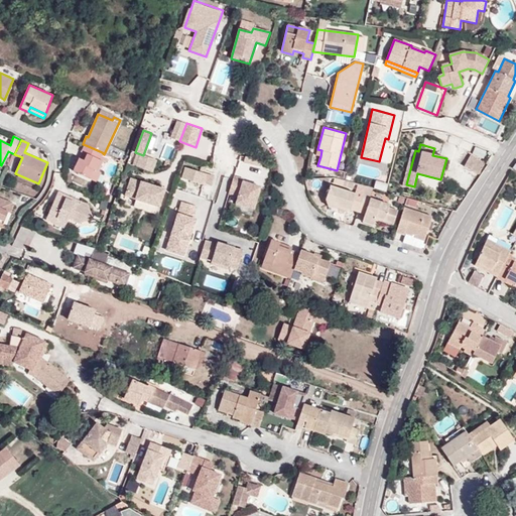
[(102,152),(86,145),(73,170),(97,181),(101,172),(98,171),(103,161),(99,159),(102,152)]
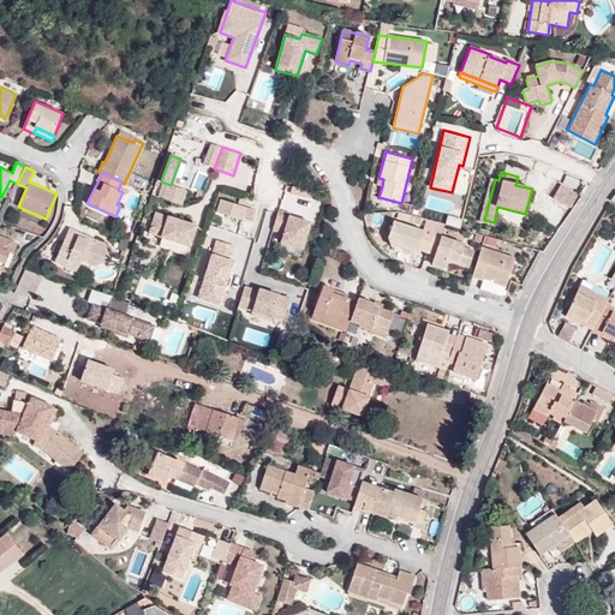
[(571,208),(578,195),(561,184),(553,198),(571,208)]
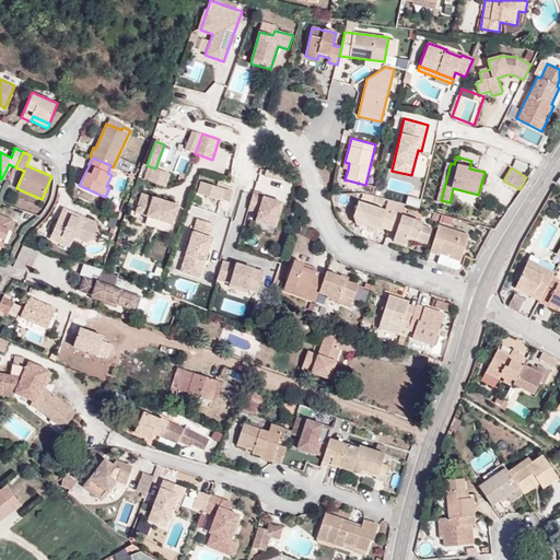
[(264,168),(260,188),(272,190),(275,181),(286,183),(288,173),(264,168)]
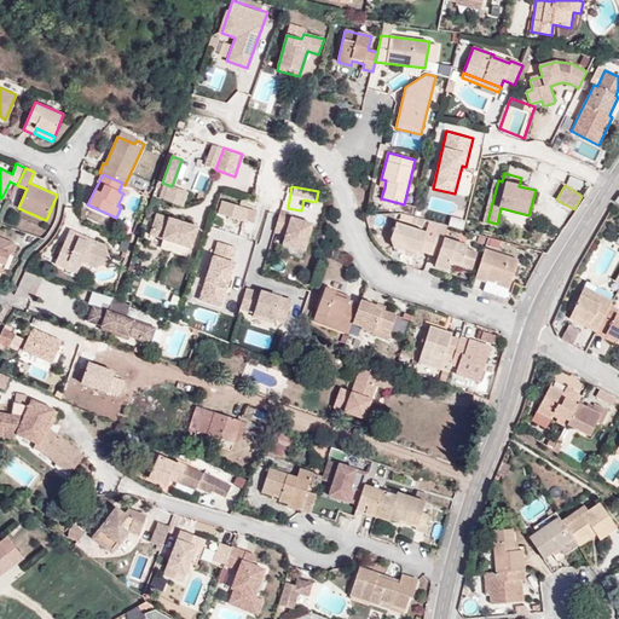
[(258,212),(224,201),(219,215),(244,223),(246,217),(255,219),(258,212)]
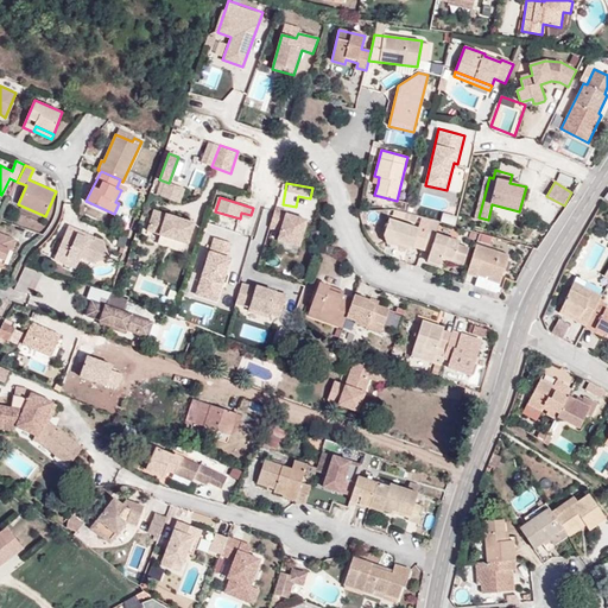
[(285,209),(277,207),(271,227),(278,229),(276,239),(299,246),(309,219),(285,210),(285,209)]
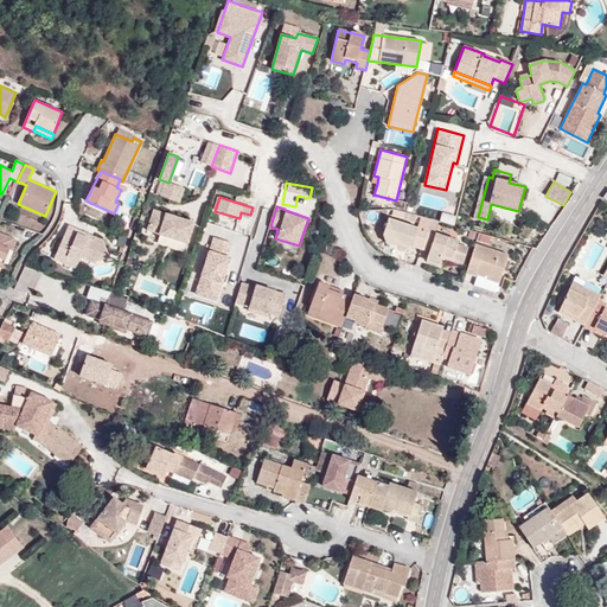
[(195,221),(153,208),(146,230),(187,242),(195,221)]
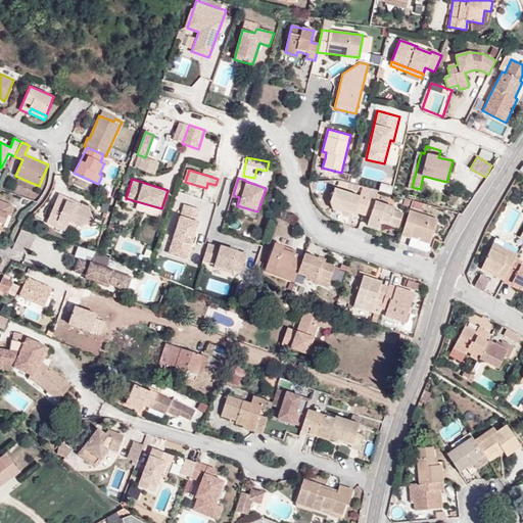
[(343,208),(363,215),(368,198),(335,188),(330,203),(332,209),(341,212),(343,208)]
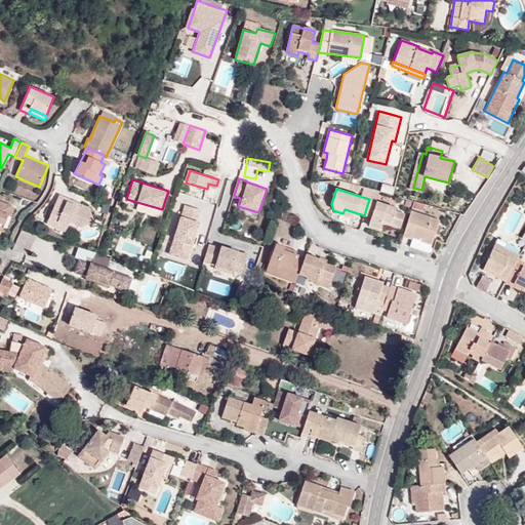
[(81,207),(82,204),(59,195),(55,203),(65,207),(67,201),(81,207)]
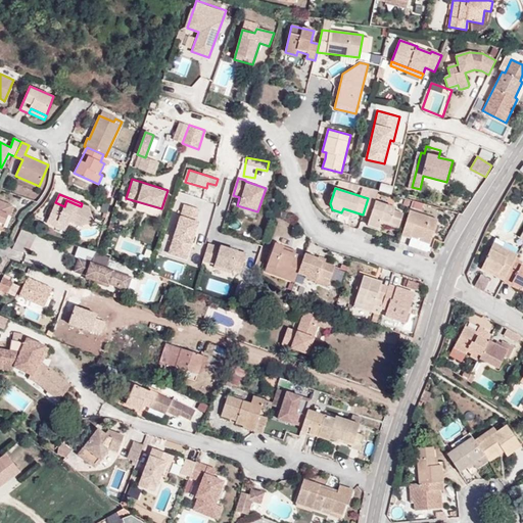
[(368,198),(363,215),(370,217),(368,225),(379,228),(380,224),(382,220),(390,223),(394,207),(368,198)]
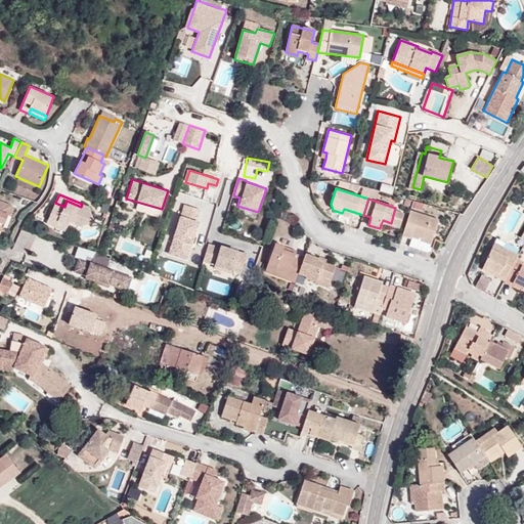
[(0,230),(2,231),(12,206),(0,201),(0,230)]
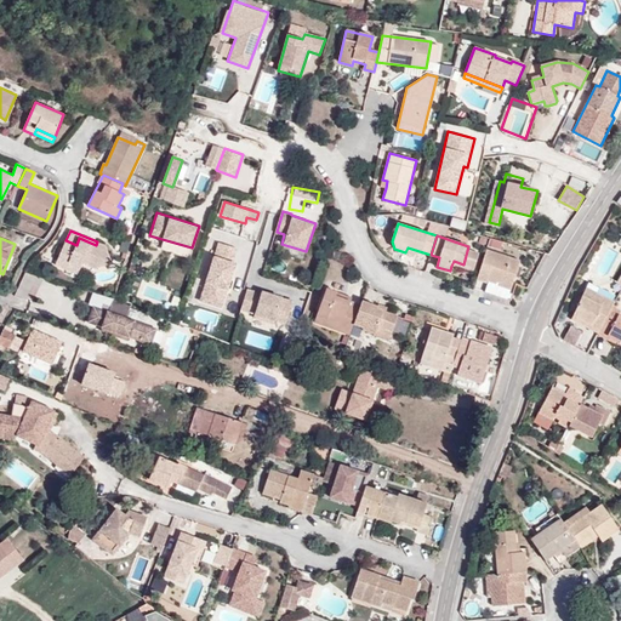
[(106,246),(97,241),(96,245),(79,238),(77,245),(66,240),(56,265),(67,269),(69,263),(80,268),(83,263),(97,269),(112,262),(106,246)]
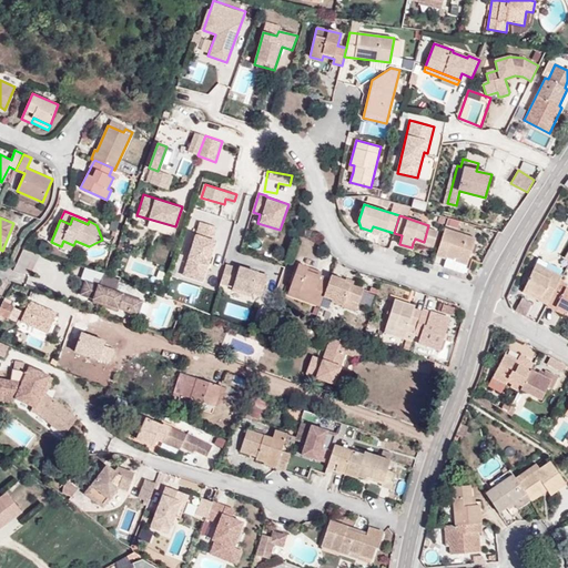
[(217,229),(202,223),(186,270),(199,273),(202,263),(209,265),(216,243),(213,242),(217,229)]
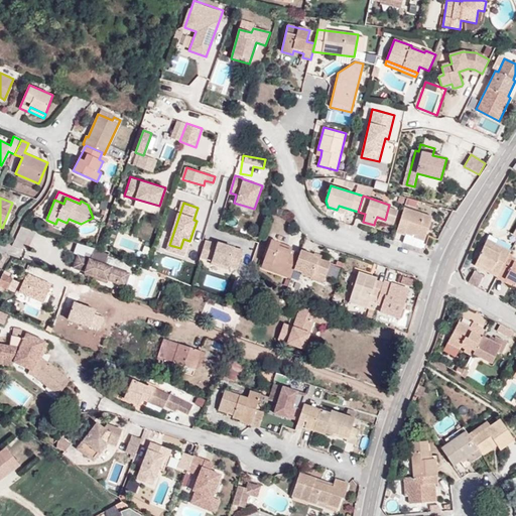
[(404,208),(396,232),(404,235),(405,233),(412,236),(412,237),(424,240),(431,217),(404,208)]
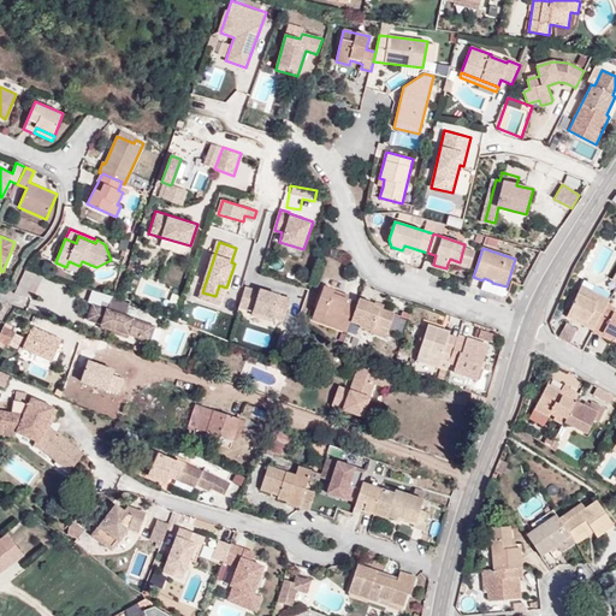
[(27,268),(18,292),(35,298),(43,274),(27,268)]
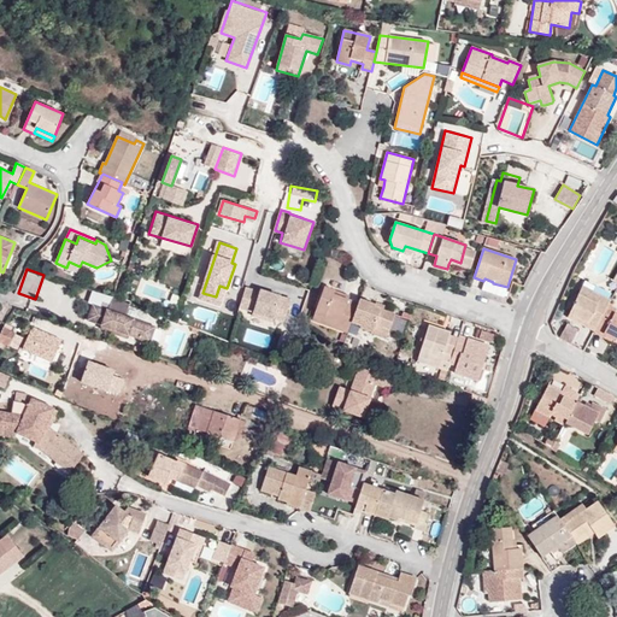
[(216,297),(203,293),(200,300),(221,306),(227,288),(219,286),(216,297)]
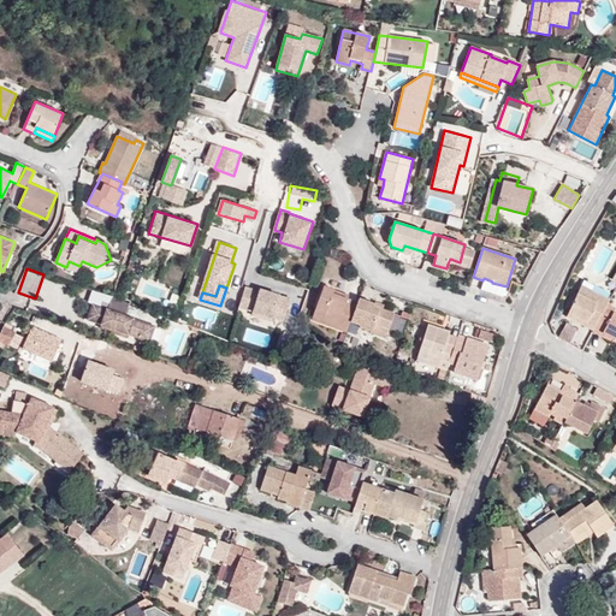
[(258,289),(247,285),(240,308),(252,312),(250,314),(282,324),(290,297),(259,286),(258,289)]
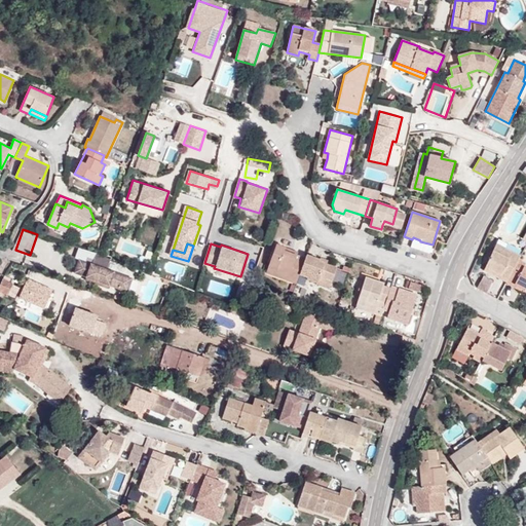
[(266,272),(296,284),(299,274),(305,258),(285,251),(286,247),(276,243),(266,272)]
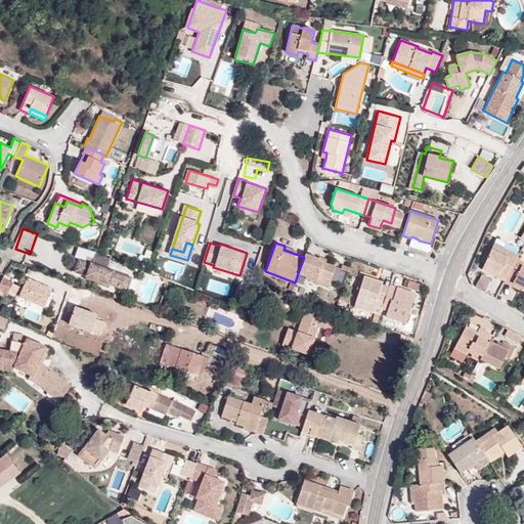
[(505,280),(516,259),(519,254),(495,243),(481,269),(505,280)]
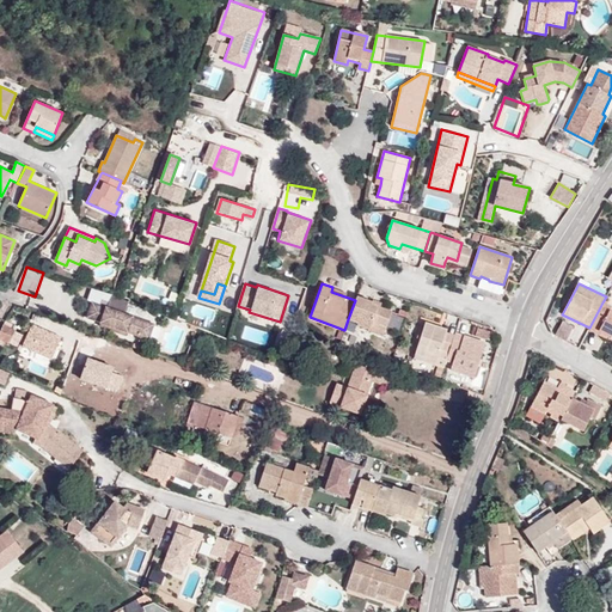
[(115,295),(112,294),(108,306),(93,301),(89,314),(103,320),(102,323),(140,336),(146,320),(126,313),(130,301),(115,295)]
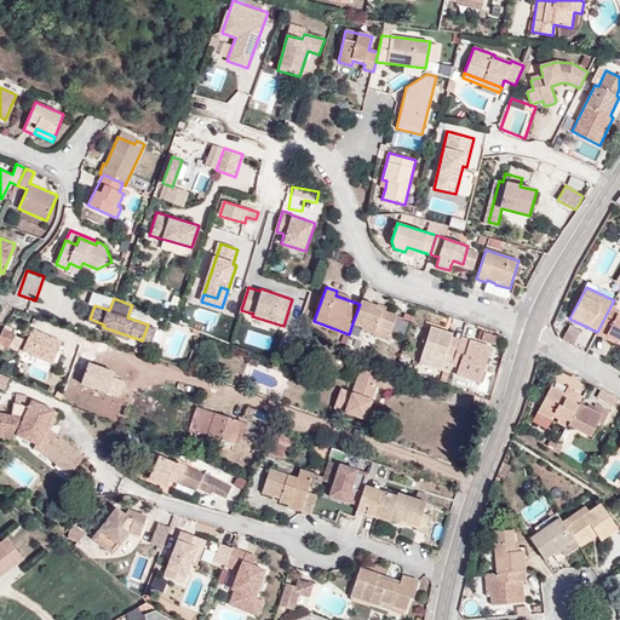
[(360,304),(352,323),(362,327),(362,329),(374,333),(373,336),(388,339),(397,315),(377,308),(378,306),(361,300),(360,304)]
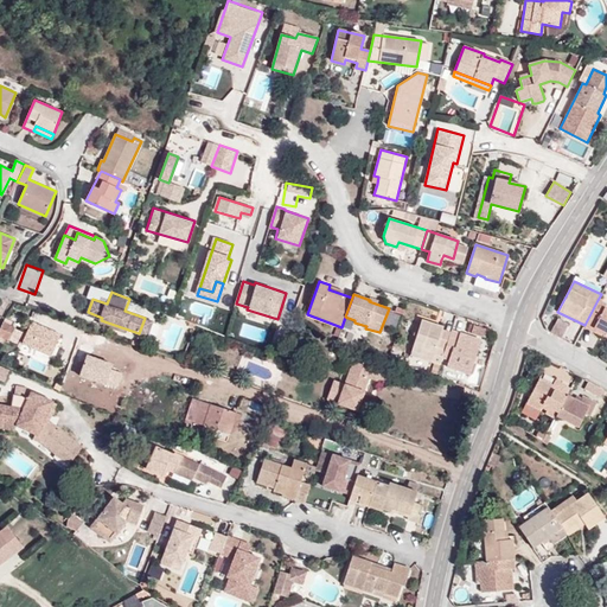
[(585,325),(585,326),(601,336),(604,332),(606,333),(606,305),(598,300),(585,325)]
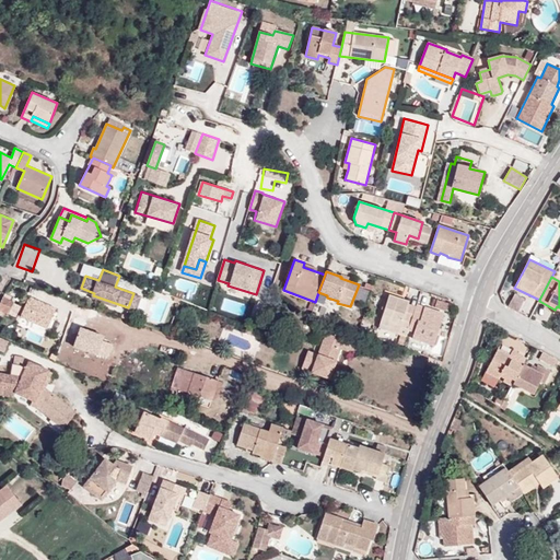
[(133,293),(128,307),(136,311),(141,295),(133,293)]
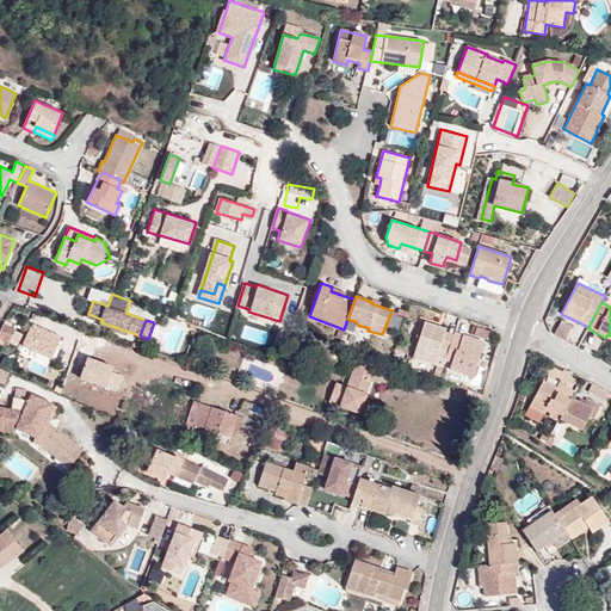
[(561,320),(554,334),(565,340),(573,326),(561,320)]
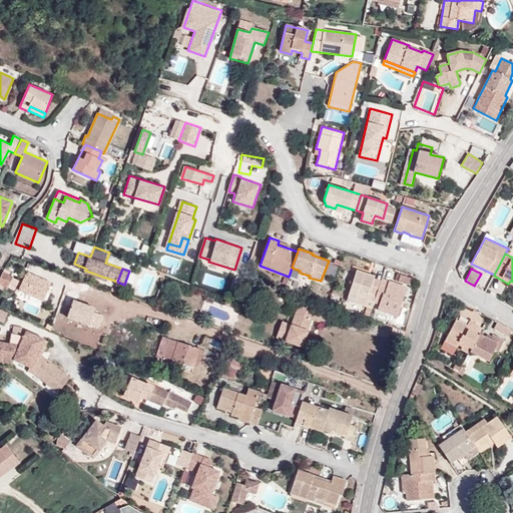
[(28,271),(18,294),(43,305),(53,282),(28,271)]
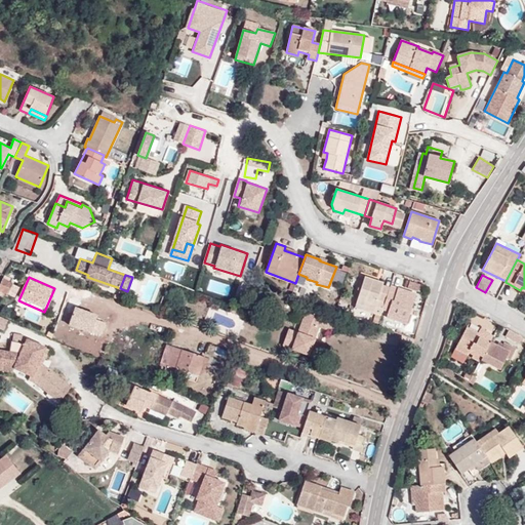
[(355,308),(380,315),(382,310),(385,301),(377,299),(384,283),(364,277),(355,308)]
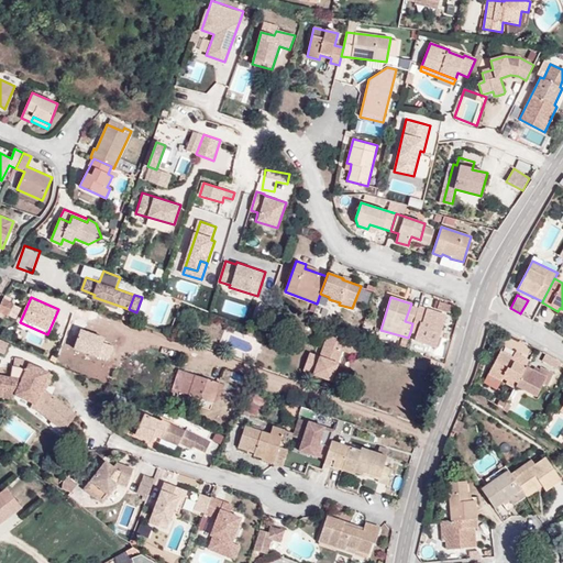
[(9,315),(14,304),(4,298),(0,306),(0,316),(2,318),(4,312),(9,315)]
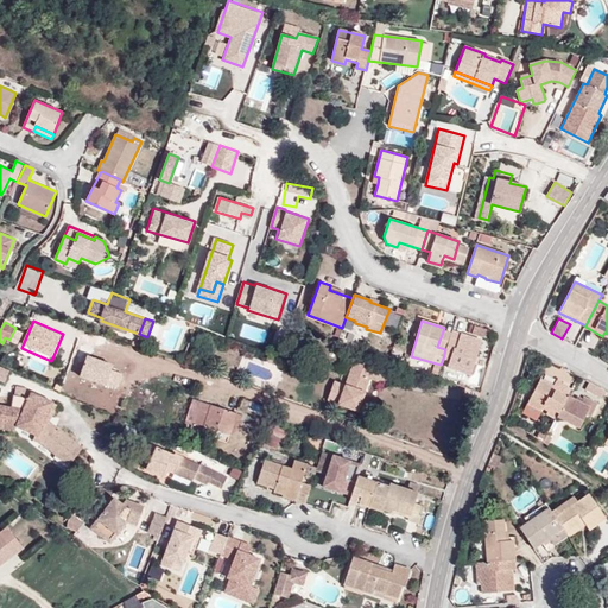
[(476,335),(479,327),(472,324),(468,333),(476,335)]
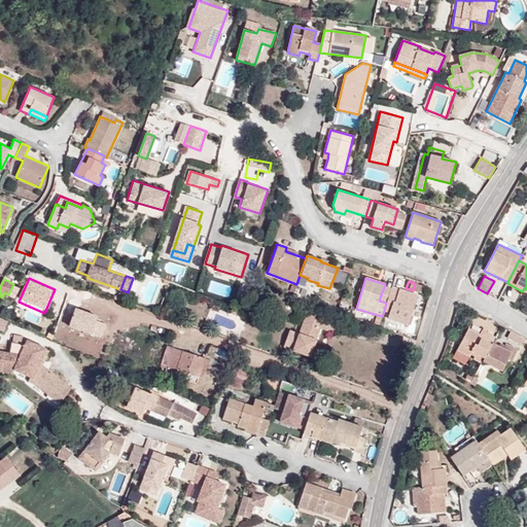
[(386,303),(384,311),(390,313),(388,318),(408,325),(418,295),(392,286),(386,303)]
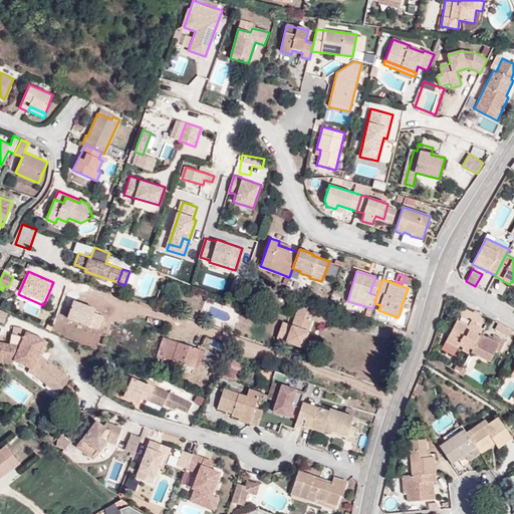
[(284,323),(275,339),(302,349),(308,333),(293,327),(295,324),(309,330),(312,320),(325,325),(328,318),(297,305),(291,321),(293,322),(291,326),(284,323)]
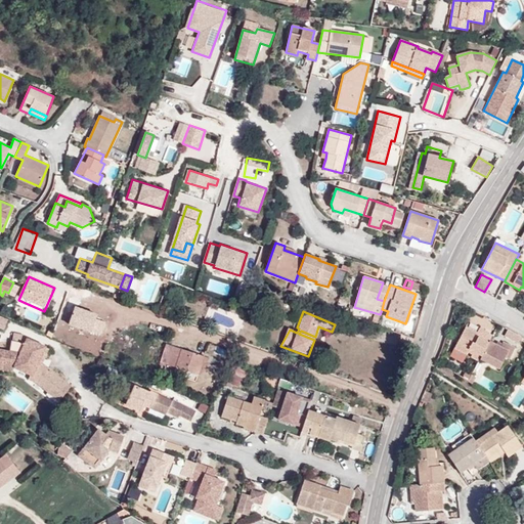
[(472,354),(470,356),(479,360),(480,358),(489,341),(492,335),(484,331),(482,335),(477,333),(465,326),(454,348),(466,354),(468,352),(472,354)]
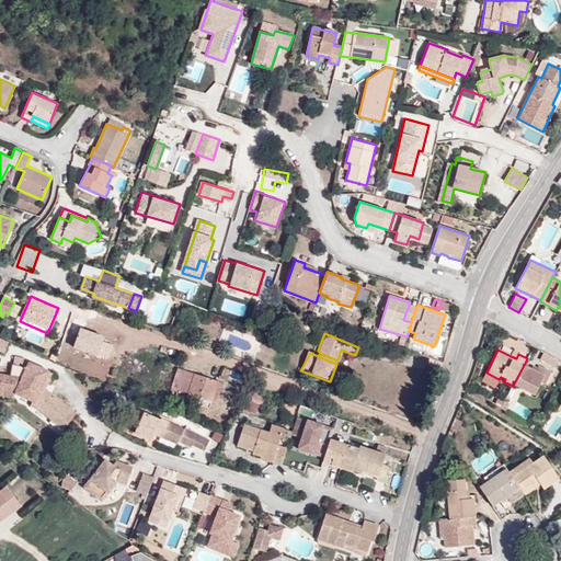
[(558,359),(544,352),(540,359),(554,367),(558,359)]
